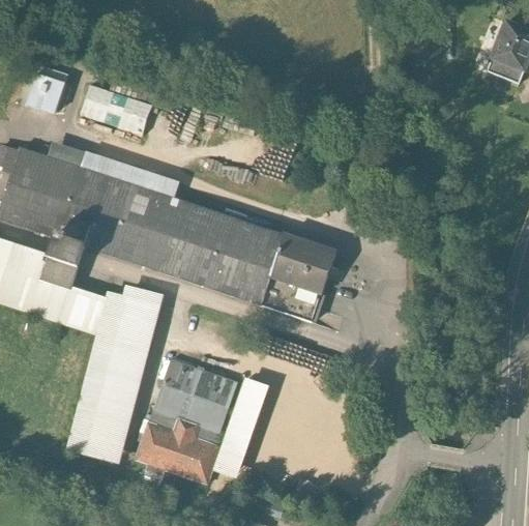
[(504,23),(490,58),(522,70),(528,51),(528,25),(516,20),(513,26),(504,23)]
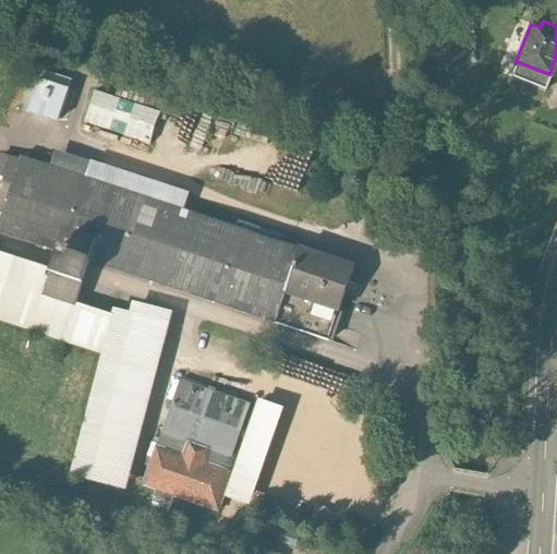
[(544,88),(549,74),(516,61),(510,75),(544,88)]
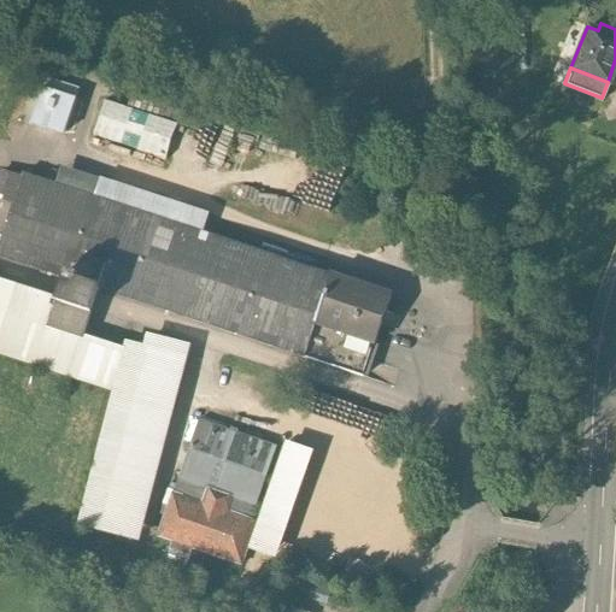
[(25,119),(63,133),(81,83),(44,70),(25,119)]
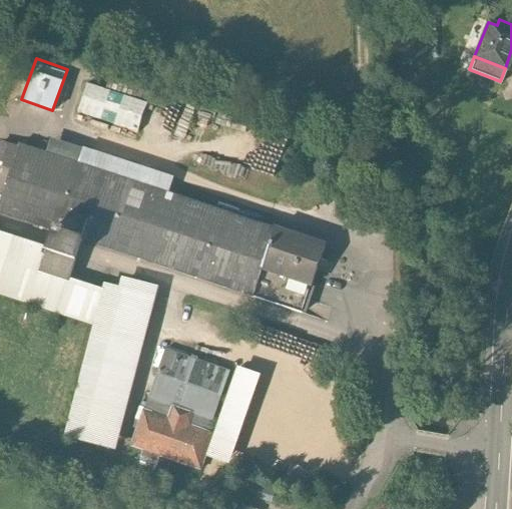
[(0,159),(14,164),(0,206),(0,212),(49,229),(78,238),(250,295),(260,268),(273,227),(77,164),(82,146),(50,136),(46,148),(21,139),(20,141),(2,136),(0,142),(0,159)]
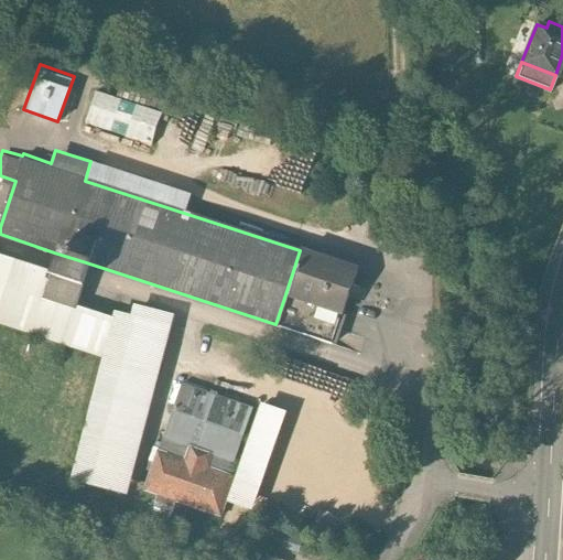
[(355,268),(300,250),(285,294),(340,312),(355,268)]
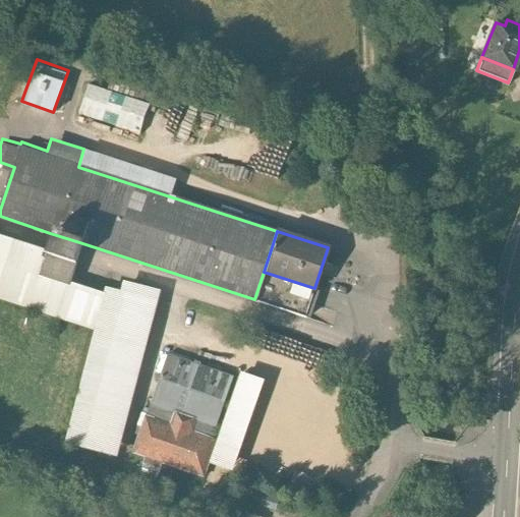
[(46,247),(0,232),(0,296),(97,329),(62,439),(109,454),(162,292),(123,280),(120,291),(106,286),(105,292),(67,280),(67,282),(38,273),(46,247)]
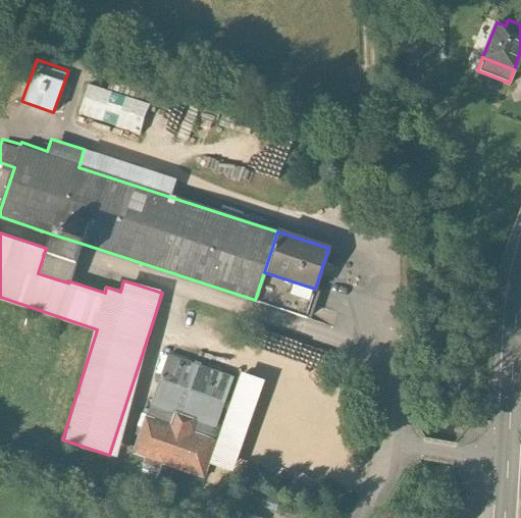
[(50,234),(46,248),(38,273),(67,282),(67,280),(80,243),(50,234)]
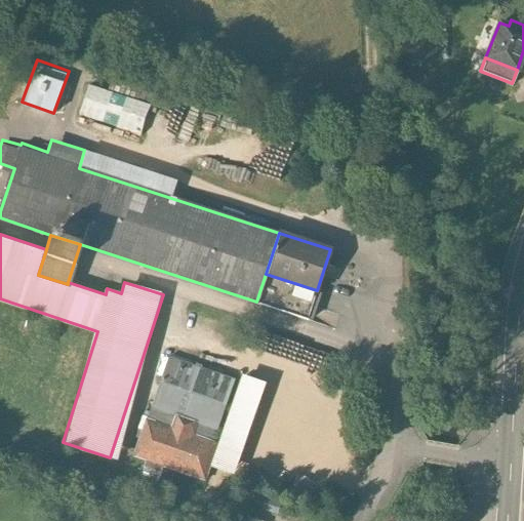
[(171,354),(149,419),(171,427),(175,414),(196,422),(192,433),(218,442),(240,378),(171,354)]
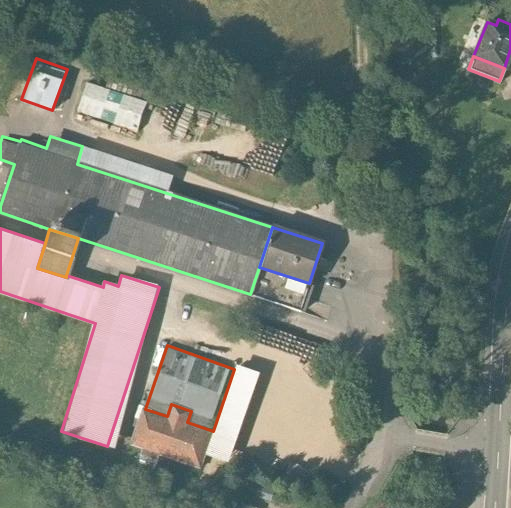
[(234,369),(213,431),(205,453),(227,460),(258,372),(236,364),(234,369)]
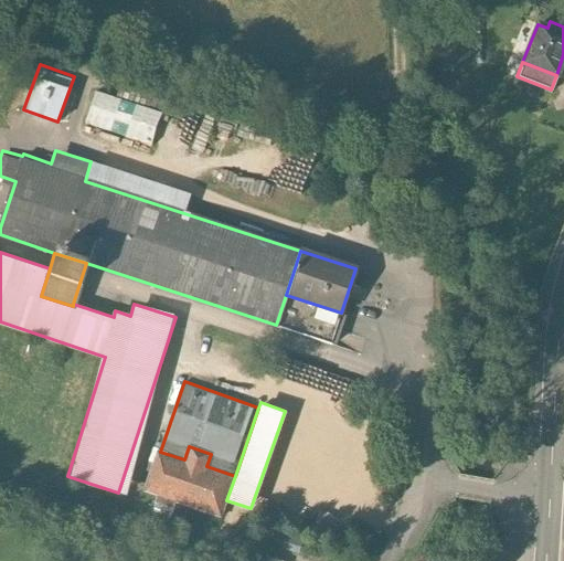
[(160,452),(146,491),(221,517),(226,500),(235,476),(206,466),(211,454),(189,446),(184,459),(160,452)]
